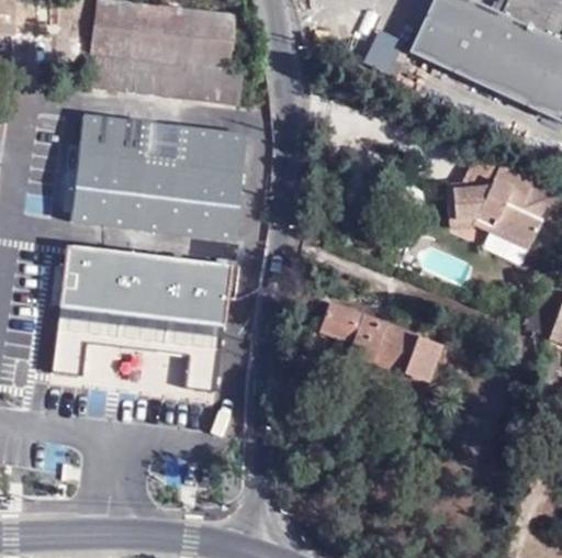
[(0,0),(0,30),(10,30),(10,0),(0,0)]
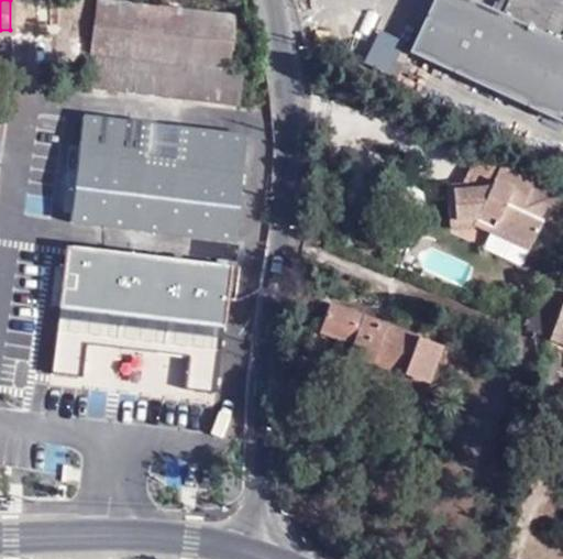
[(100,0),(94,39),(235,29),(238,14),(119,0),(100,0)]
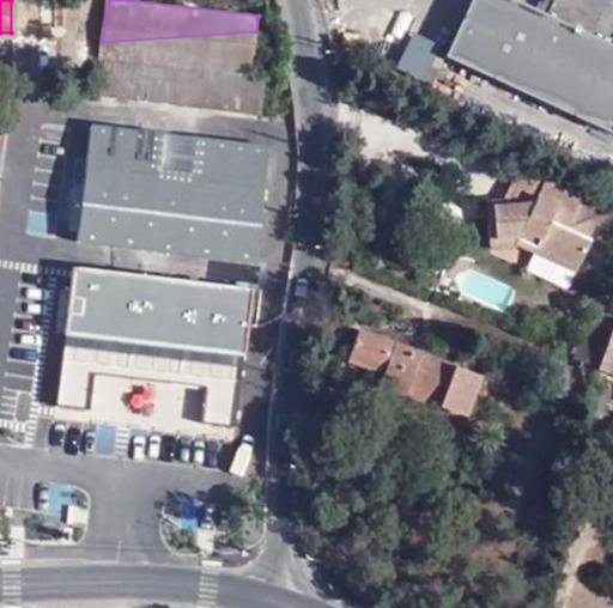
[(461,0),(438,54),(605,129),(612,111),(612,0),(552,0),(546,16),(539,12),(513,0),(461,0)]
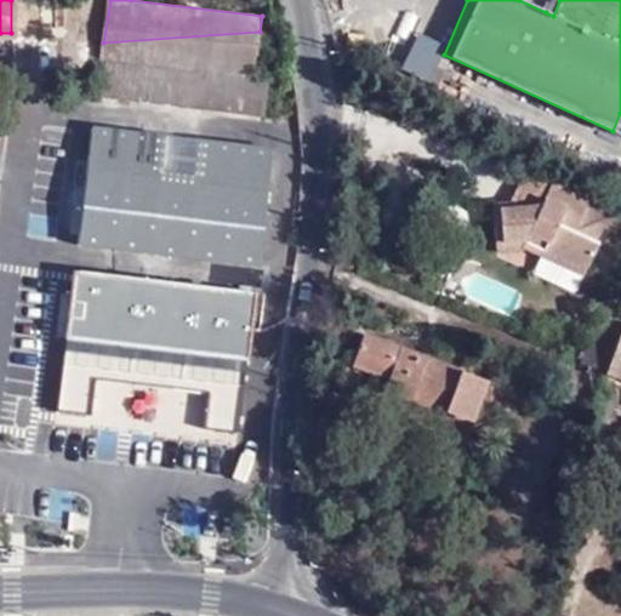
[(553,16),(559,0),(551,0),(546,12),(553,16)]
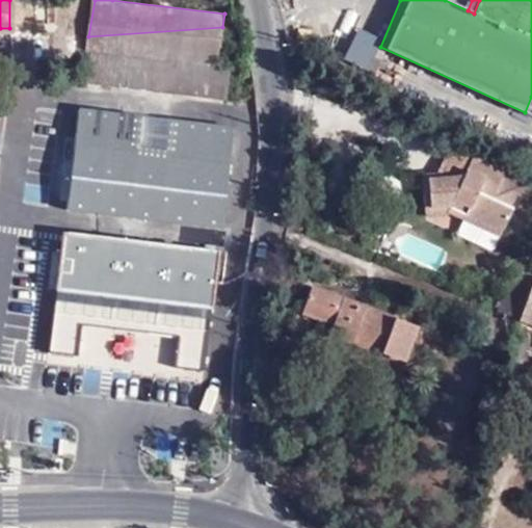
[(87,48),(221,37),(222,27),(88,36),(87,48)]
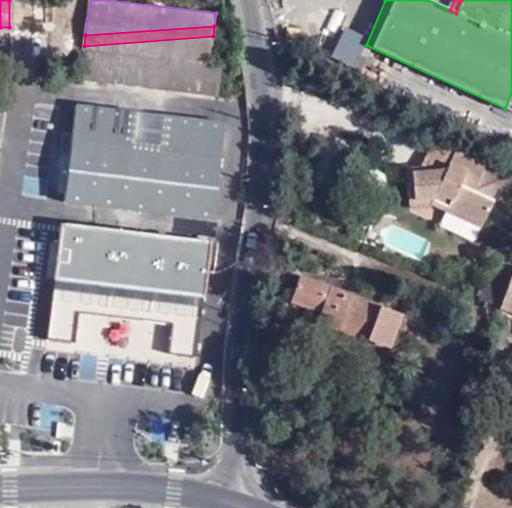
[(210,63),(213,36),(84,46),(79,80),(220,96),(222,65),(210,63)]
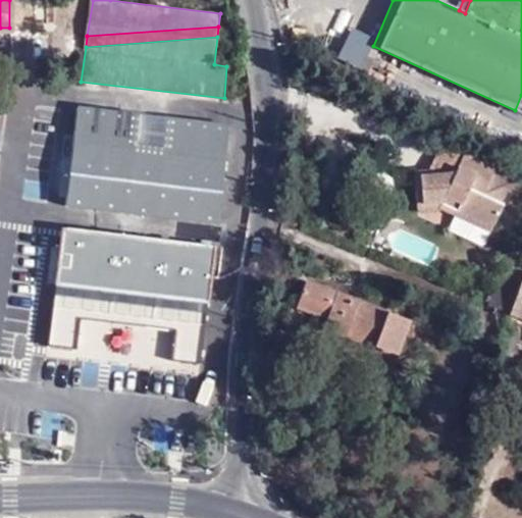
[(127,211),(145,213),(218,222),(230,125),(77,106),(65,203),(127,211)]
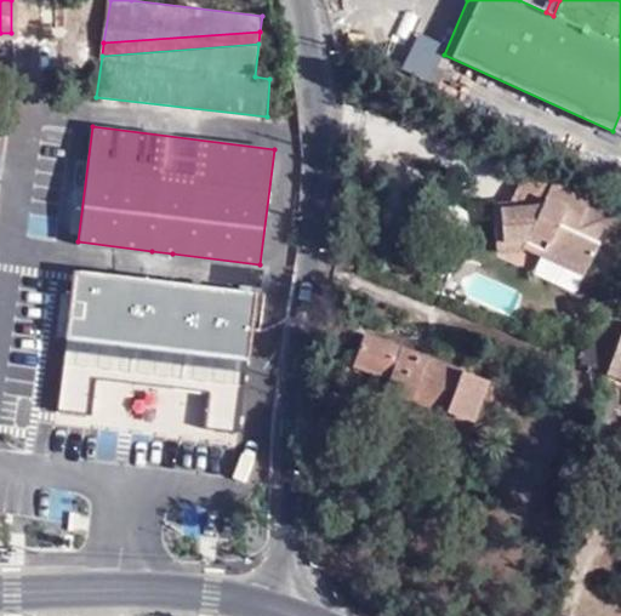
[(546,199),(553,176),(527,165),(516,195),(522,203),(546,199)]
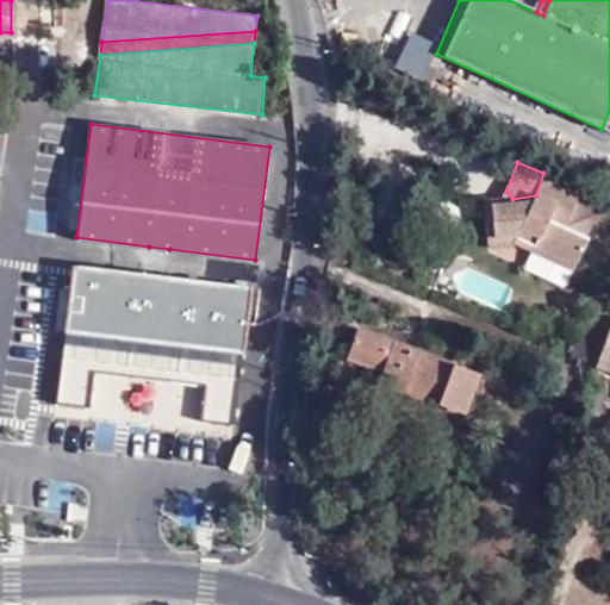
[(582,188),(543,173),(536,195),(512,199),(506,192),(487,194),(492,237),(518,237),(524,219),(541,225),(537,242),(579,259),(591,229),(568,220),(582,188)]
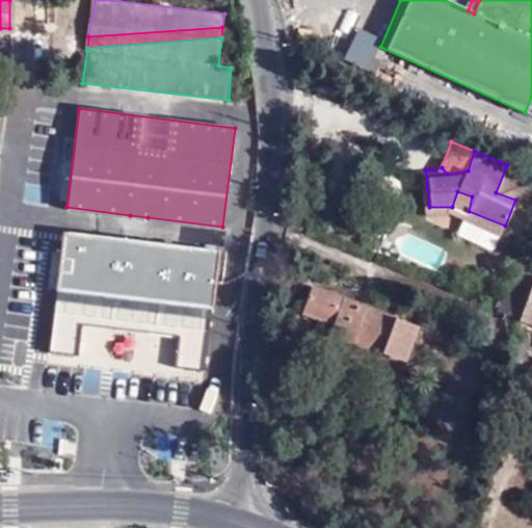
[(503,230),(505,226),(469,211),(472,196),(457,191),(452,207),(503,230)]
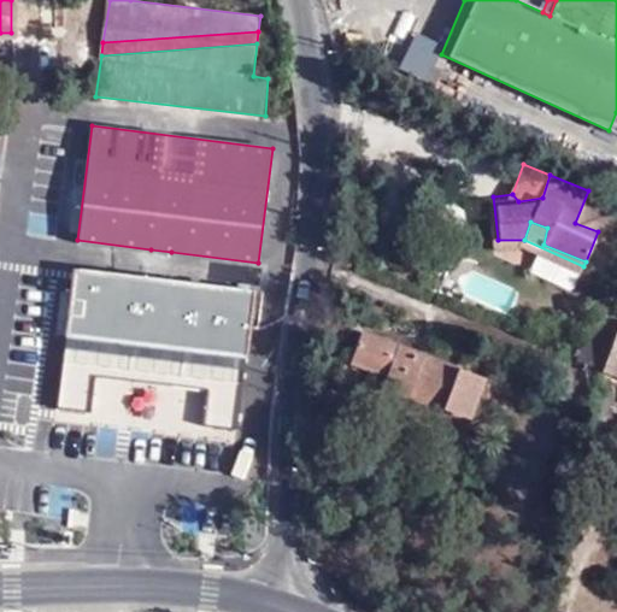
[(168,278),(171,252),(151,249),(147,276),(168,278)]
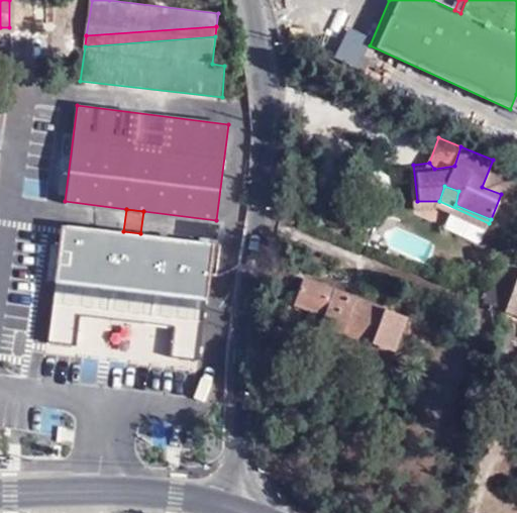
[(213,242),(140,233),(123,231),(63,224),(47,339),(75,343),(80,312),(174,325),(170,354),(199,360),(213,242)]
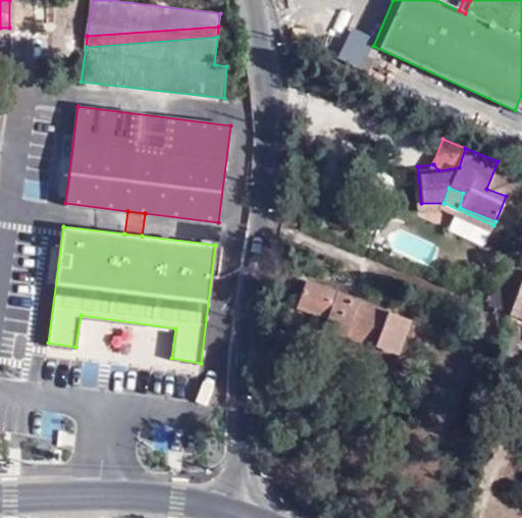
[(521,269),(503,263),(491,303),(514,310),(521,286),(521,269)]
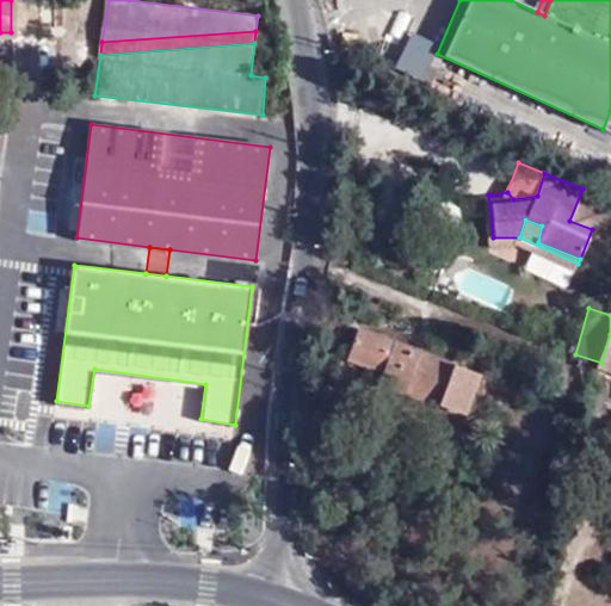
[(479,369),(358,329),(350,358),(392,372),(390,384),(470,408),(479,369)]
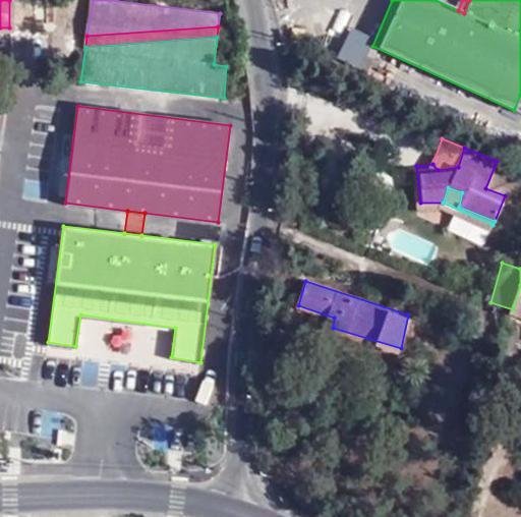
[(520,311),(513,309),(509,318),(520,321),(520,311)]
